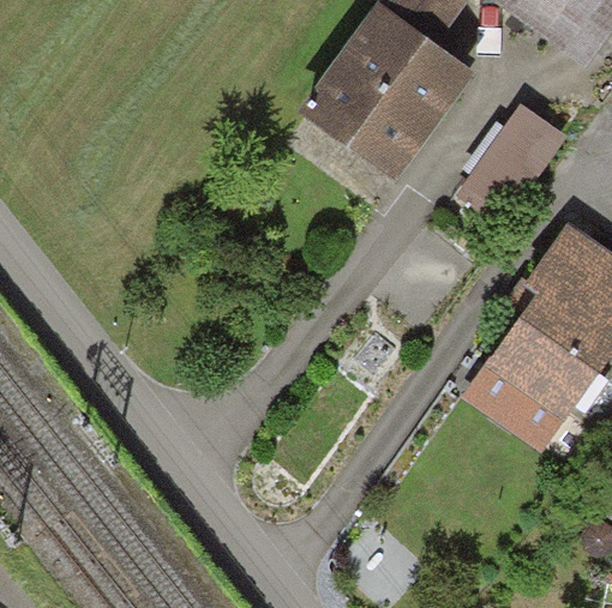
[(379,0),(378,1),(436,44),(467,0),(379,0)]
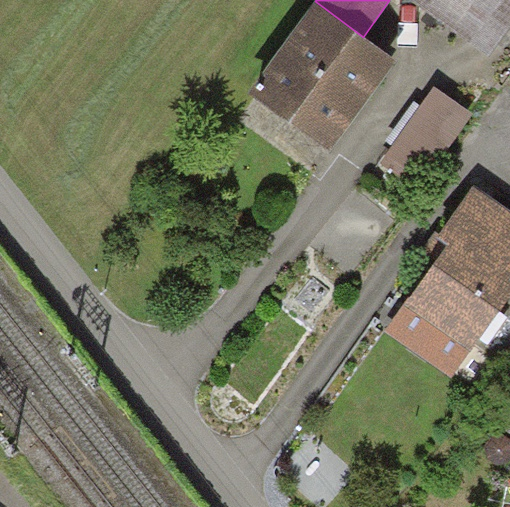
[(411,0),(487,56),(509,24),(509,0),(411,0)]
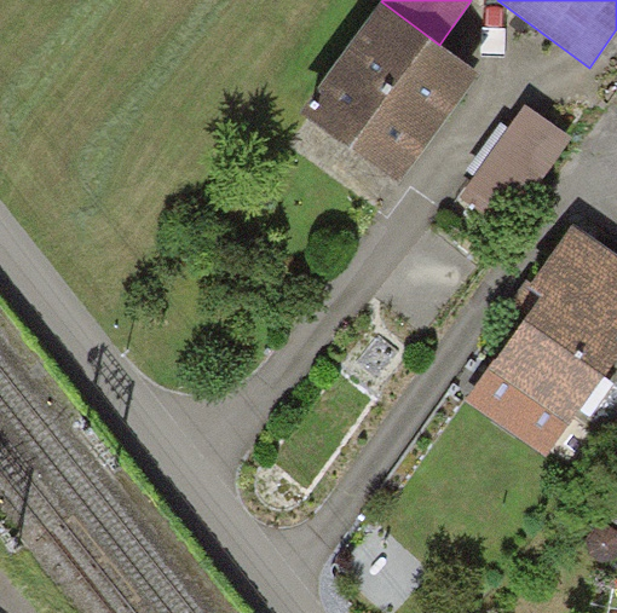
[(439,45),(381,1),(299,111),(398,184),(479,74),(455,56),(439,45)]
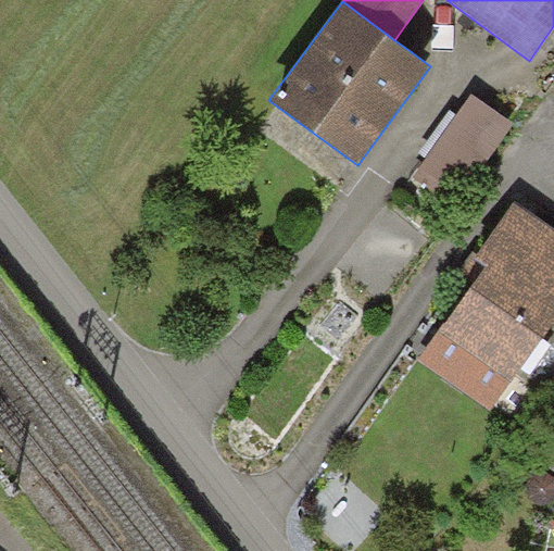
[(510,119),(470,91),(412,174),(451,201),(510,119)]
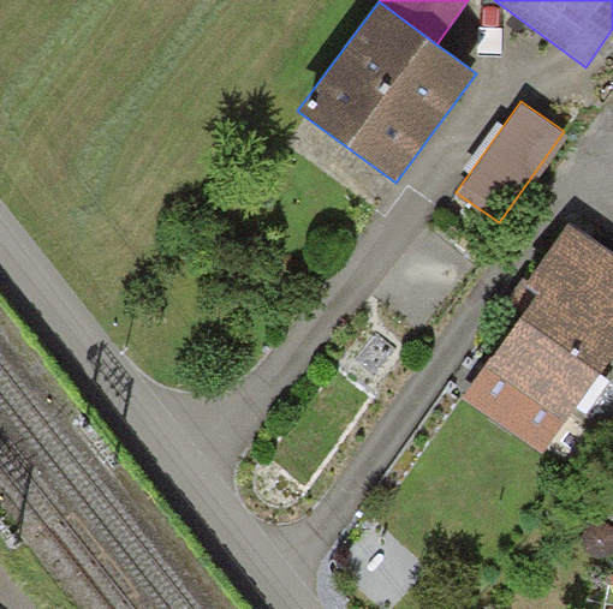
[(612,348),(612,251),(569,221),(524,285),(536,293),(483,365),(563,421),(612,348)]
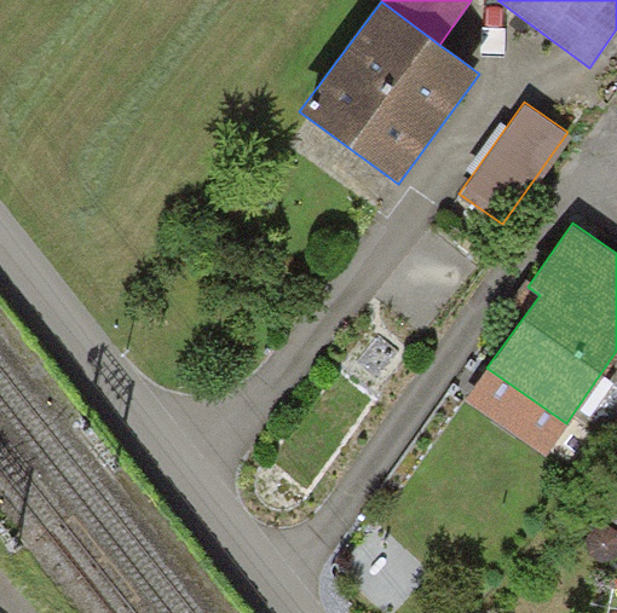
[(545,452),(566,423),(486,368),(466,395),(545,452)]
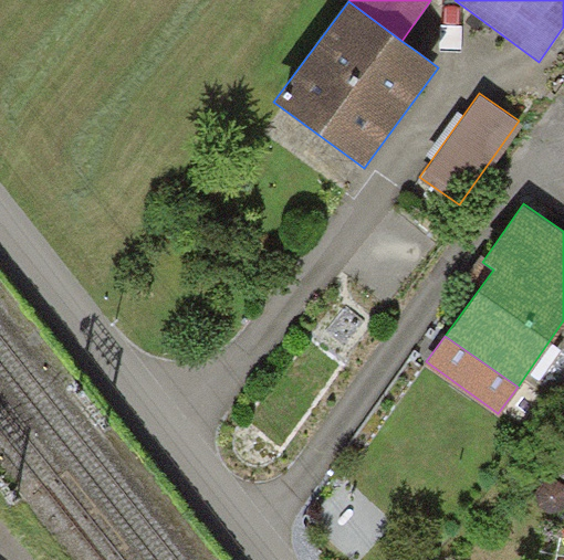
All buildings are outlined.
